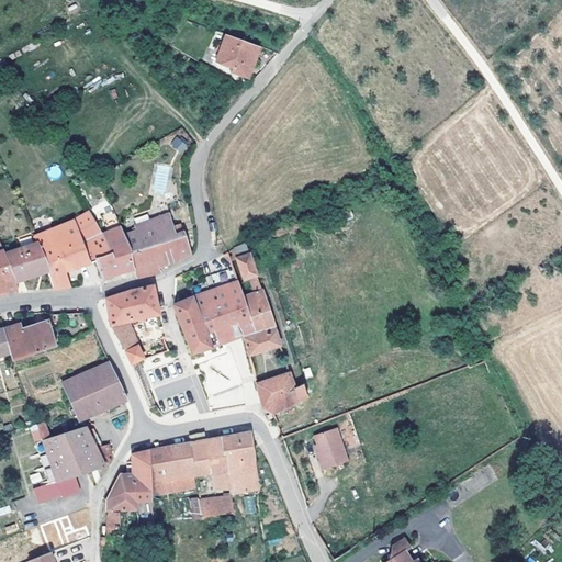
[(258,46),(226,34),(216,63),(234,69),(232,72),(247,78),(258,46)]
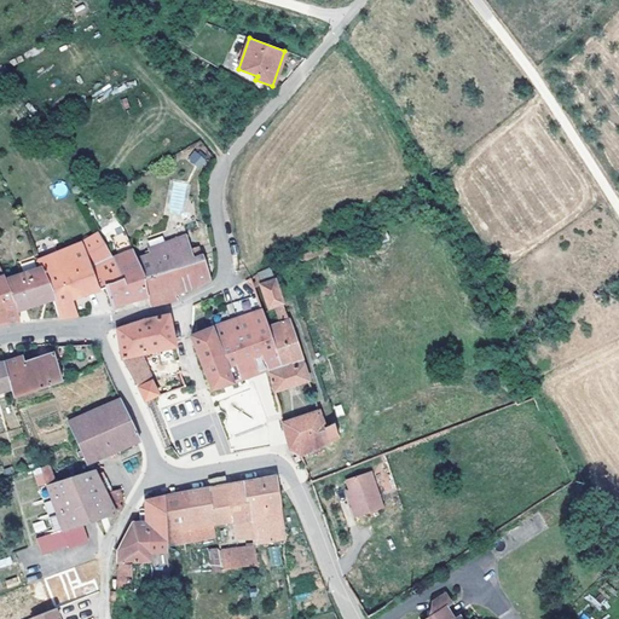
[(187,158),(200,169),(208,161),(195,150),(187,158)]
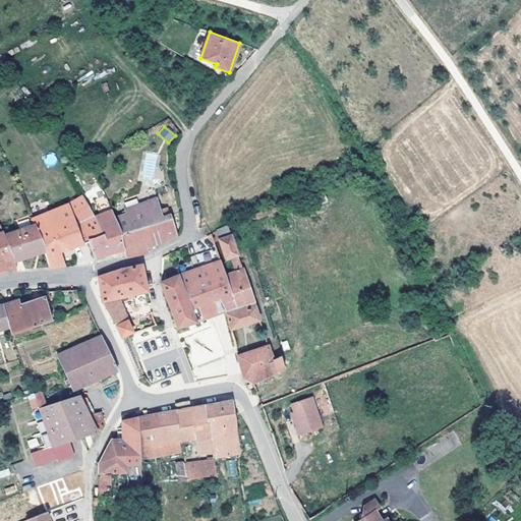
[(324,191),(310,197),(314,206),(327,199),(324,191)]
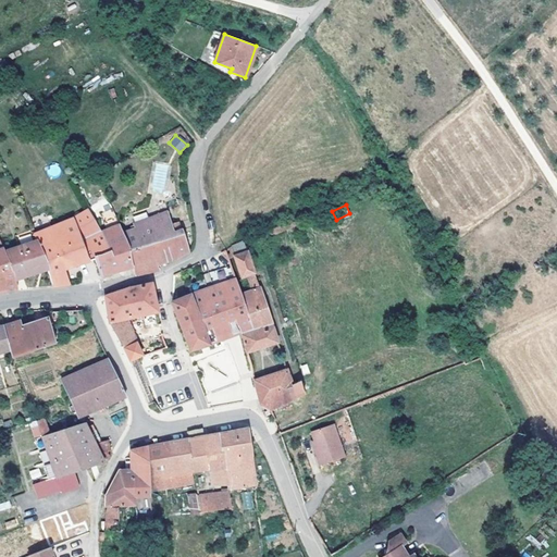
[(36,233),(35,240),(46,265),(47,269),(52,285),(70,283),(87,281),(84,258),(90,258),(90,250),(99,249),(97,237),(89,209),(72,218),(36,233)]
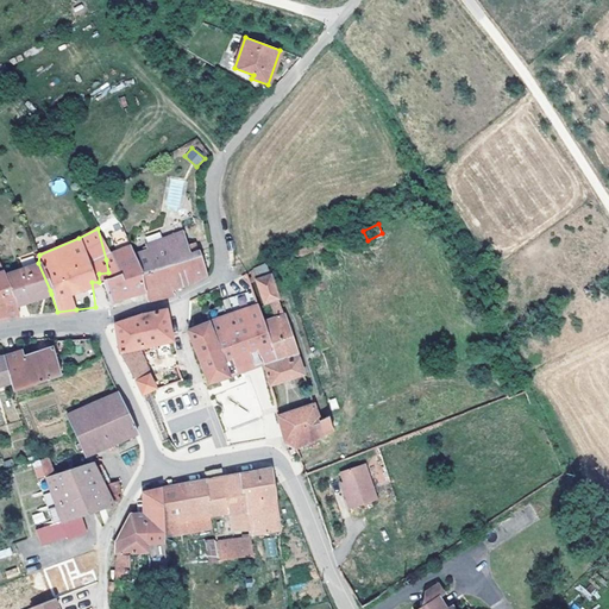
[(149,252),(135,255),(146,300),(174,294),(173,289),(180,287),(190,283),(207,274),(200,250),(198,251),(190,253),(188,244),(184,232),(146,245),(149,252)]
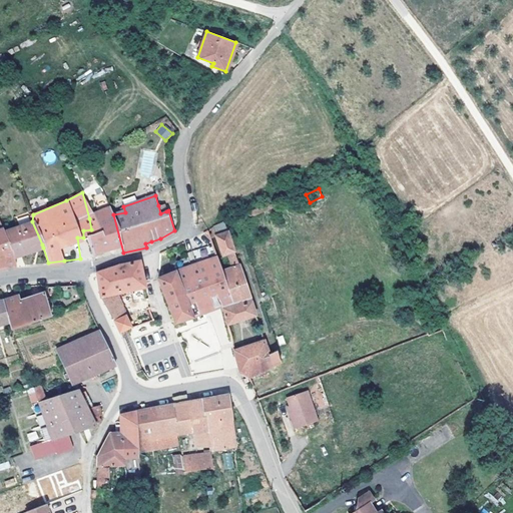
[(164,203),(158,205),(160,213),(166,211),(164,203)]
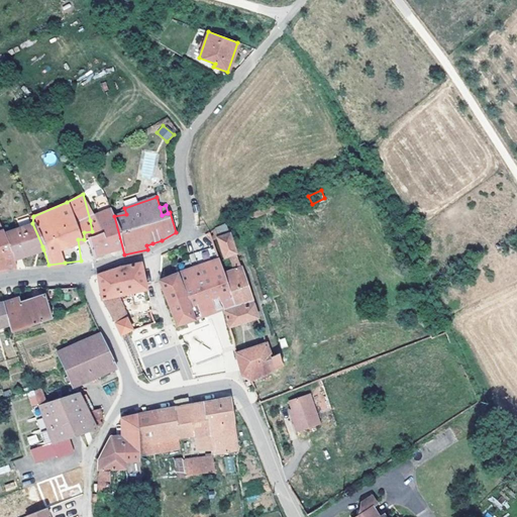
[(92,231),(84,232),(84,239),(78,239),(81,261),(99,259),(124,254),(114,216),(111,208),(90,220),(92,231)]
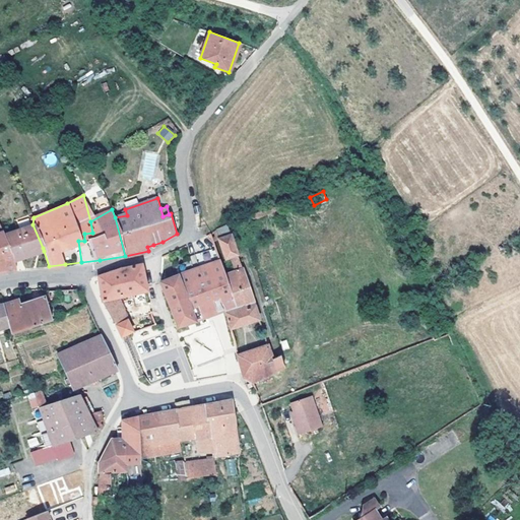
[(9,233),(5,234),(14,260),(27,256),(36,253),(35,251),(43,248),(33,224),(9,233)]
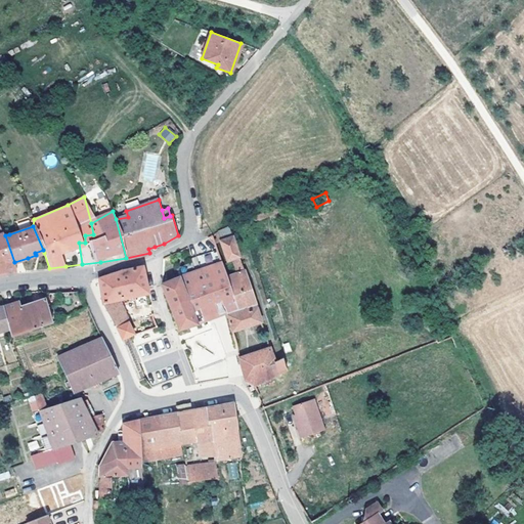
[(218,232),(221,241),(227,260),(231,259),(239,255),(229,227),(218,232)]
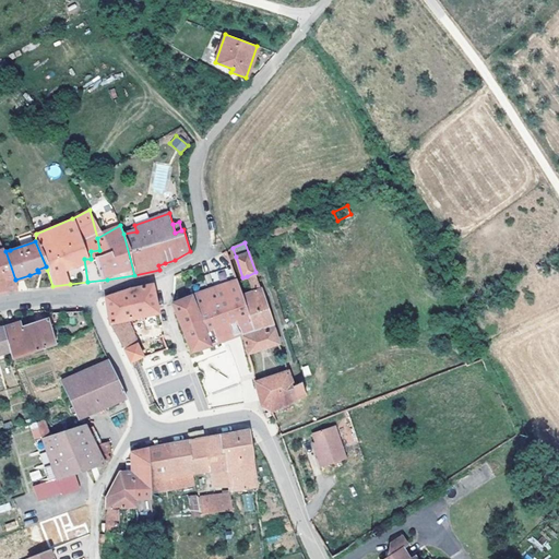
[(4,249),(0,249),(0,292),(3,292),(18,288),(15,280),(6,251),(4,249)]
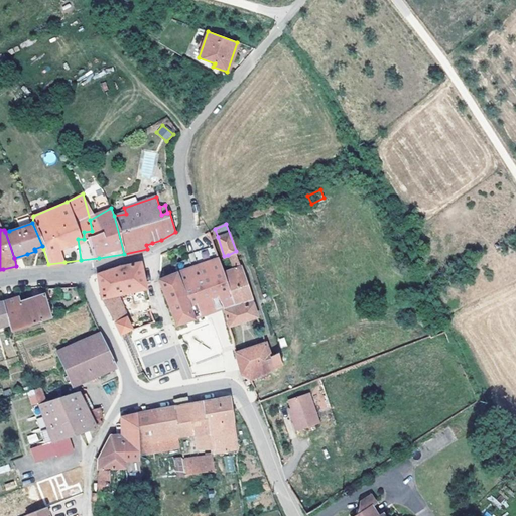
[(168,251),(161,254),(160,262),(170,258),(168,251)]
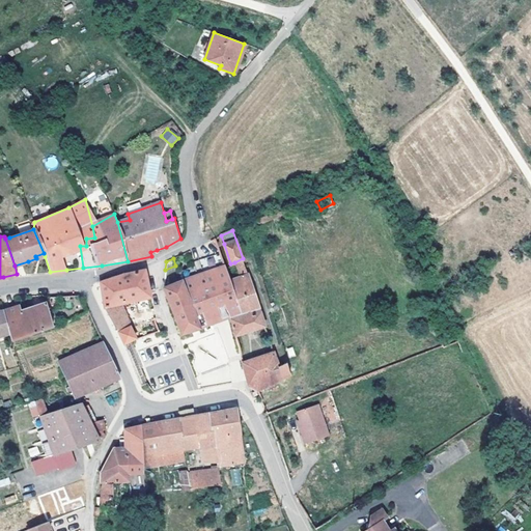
[(243,258),(234,262),(238,267),(245,264),(243,258)]
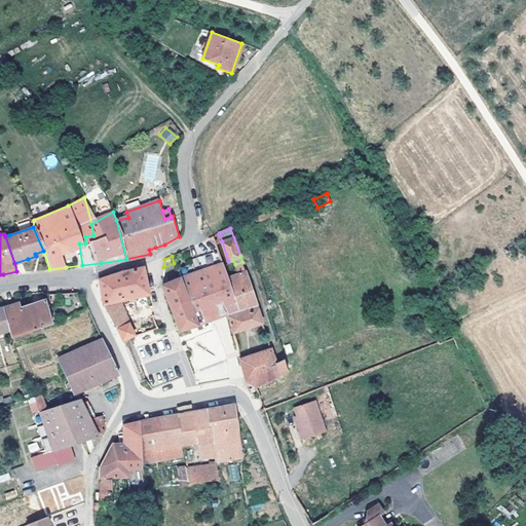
[(195,270),(179,277),(197,325),(227,313),(240,309),(228,277),(222,259),(195,270)]
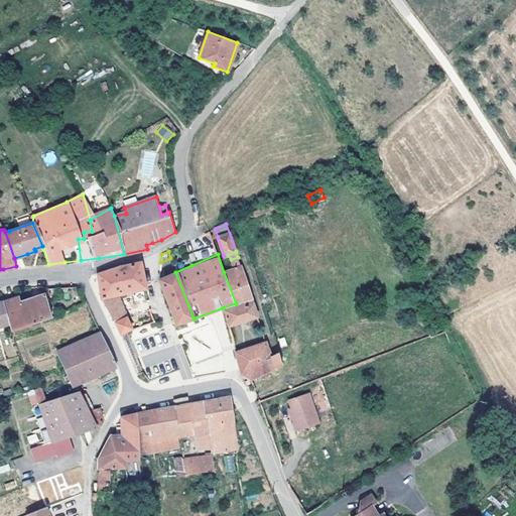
[(188,257),(172,263),(175,272),(191,265),(188,257)]
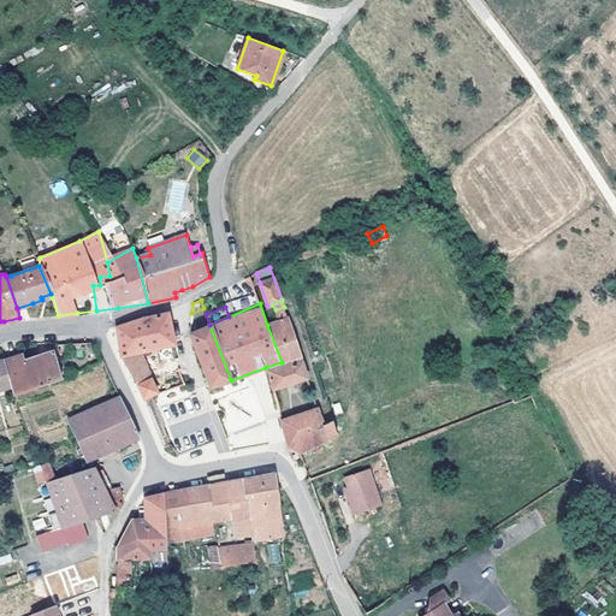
[(279,320),(267,325),(282,362),(266,367),(270,379),(272,389),(308,377),(284,307),(276,309),(279,320)]
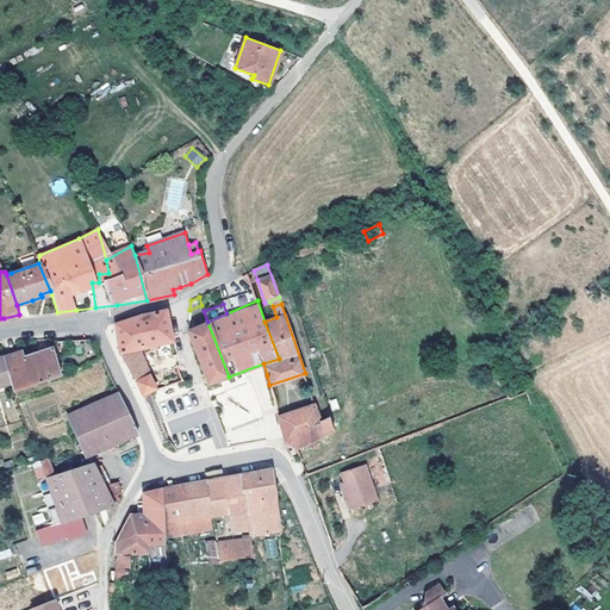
[(142,315),(114,324),(117,338),(119,353),(138,385),(150,380),(139,348),(173,342),(167,310),(142,315)]
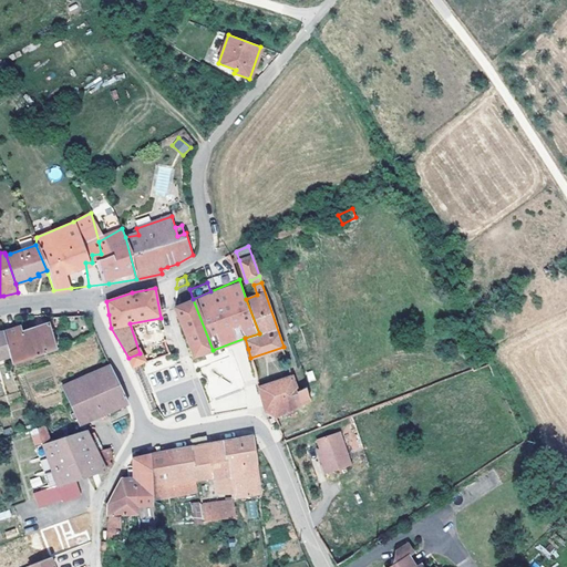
[(193,299),(174,307),(193,357),(203,353),(213,350),(193,299)]
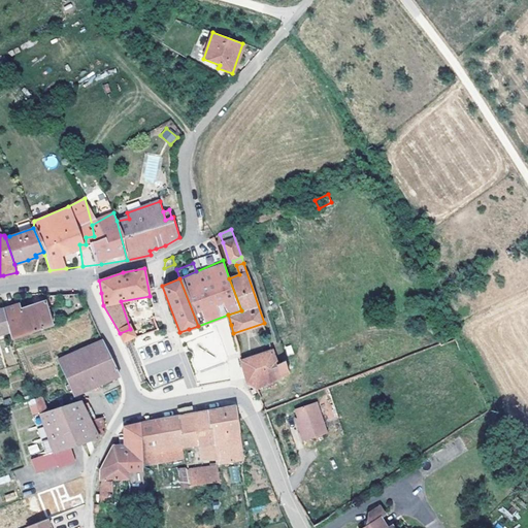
[(18,303),(3,307),(9,332),(11,339),(53,325),(45,301),(20,309),(18,303)]
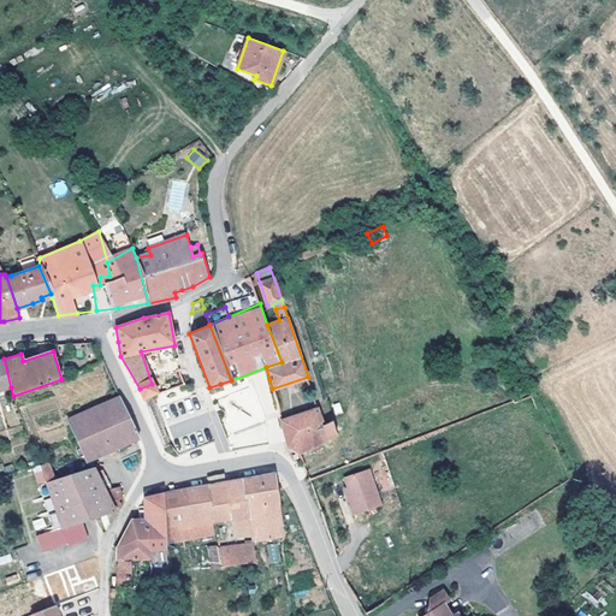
[(4,359),(0,359),(0,389),(11,388),(4,359)]
